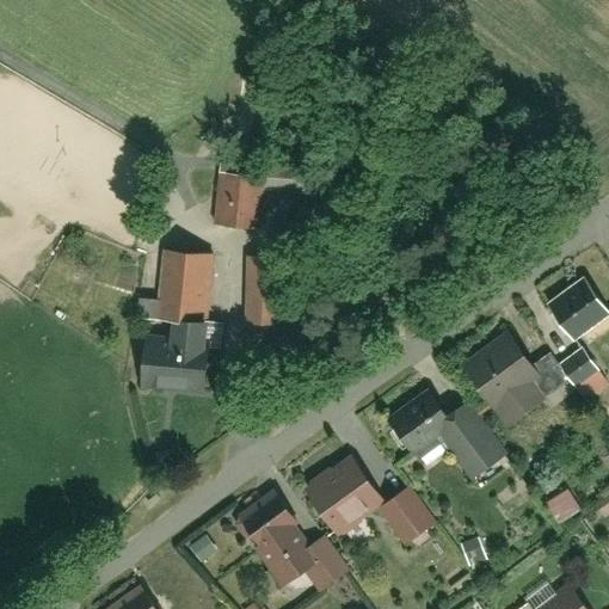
[(219,172),(214,225),(263,229),(268,177),(219,172)]
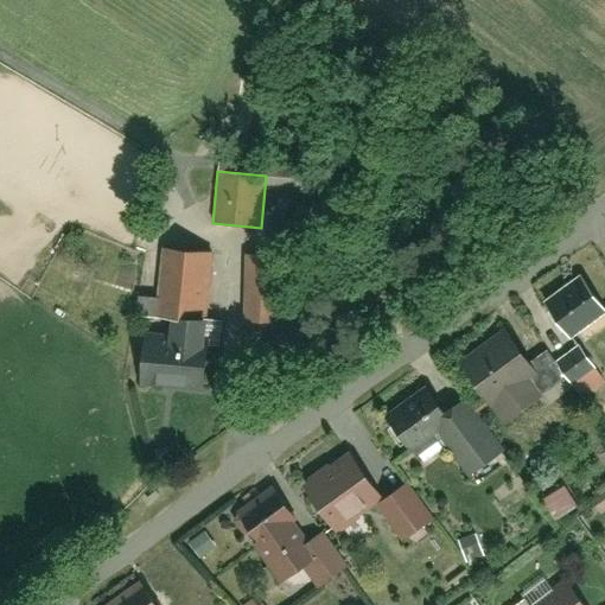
[(199,337),(201,324),(208,325),(215,256),(161,252),(154,319),(163,319),(161,335),(133,331),(127,383),(202,390),(208,338),(199,337)]
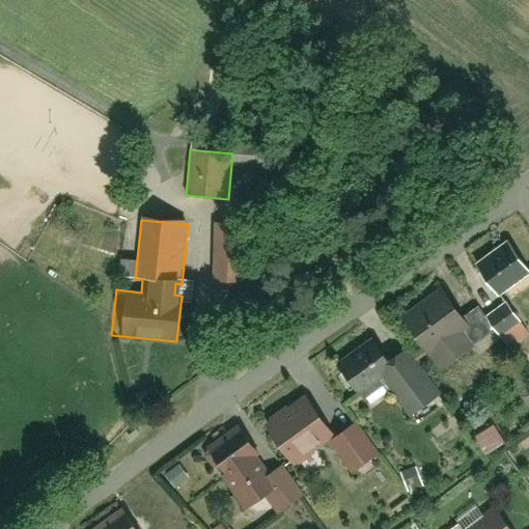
[(249,225),(218,224),(216,281),(247,282),(249,225)]
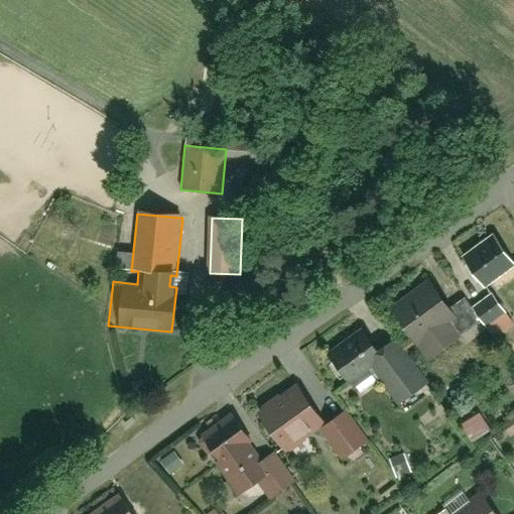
[(513,246),(497,227),(458,258),(484,286),(513,263),(513,246)]
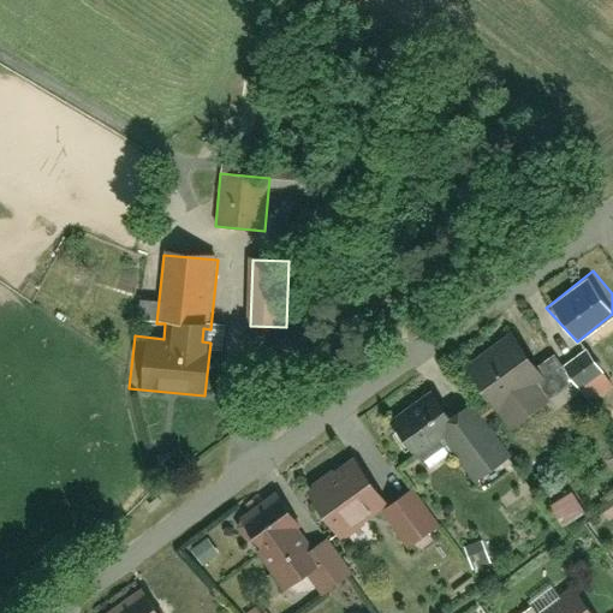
[(516,334),(464,368),(501,423),(555,391),(516,334)]
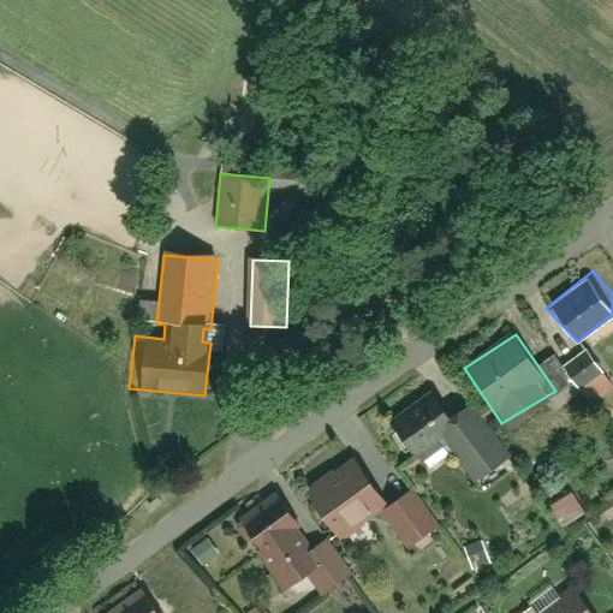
[(429,393),(390,420),(427,466),(451,451),(471,475),(509,453),(478,410),(451,427),(429,393)]
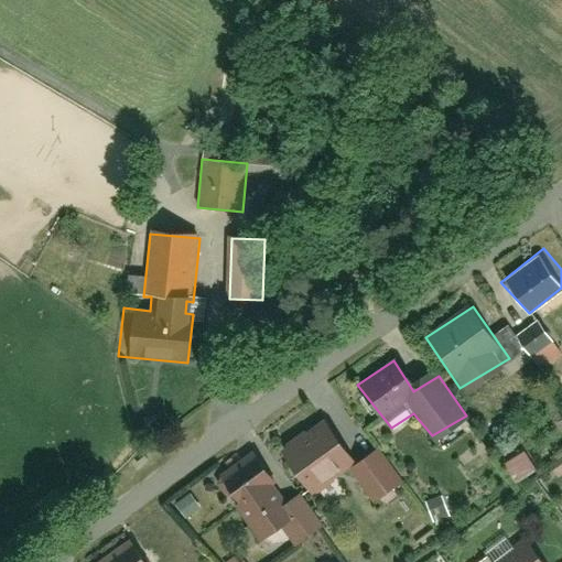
[(354,455),(327,413),(280,446),(312,489),(350,464),(373,495),(400,478),(374,443),(354,455)]
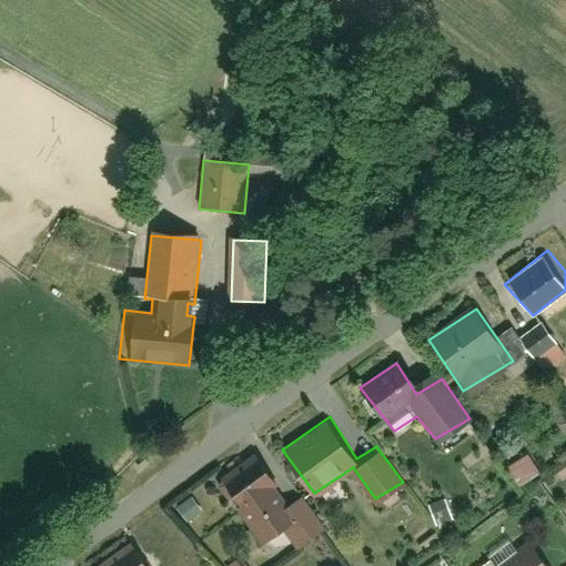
[(259,455),(228,477),(225,486),(231,494),(239,493),(249,506),(246,508),(270,539),(289,525),(296,519),(290,508),(274,487),(280,485),(259,455)]
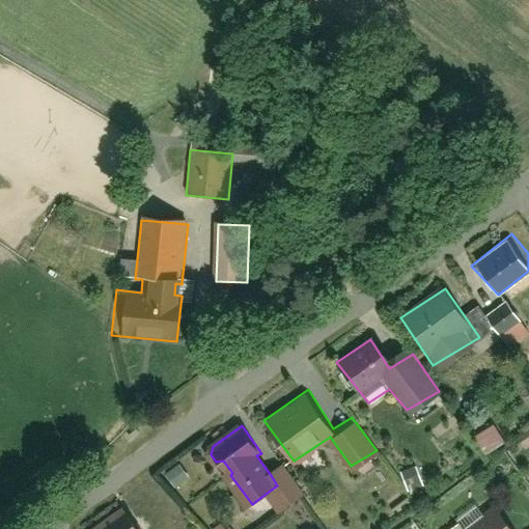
[(285,465),(271,475),(277,485),(270,491),(282,508),(305,492),(285,465)]
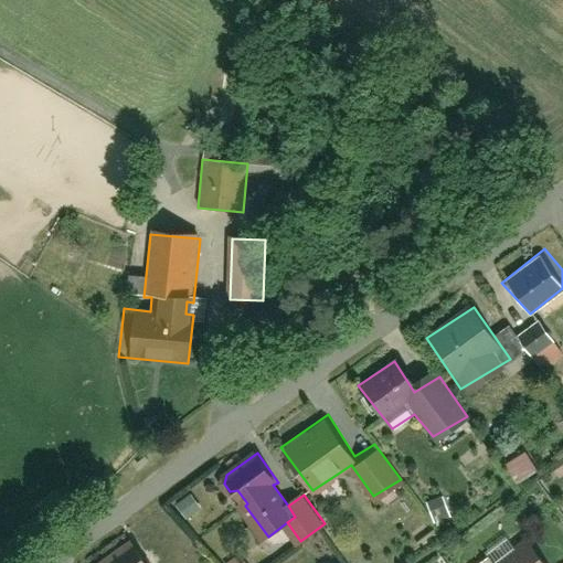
[(553,562),(530,535),(490,562),(553,562)]
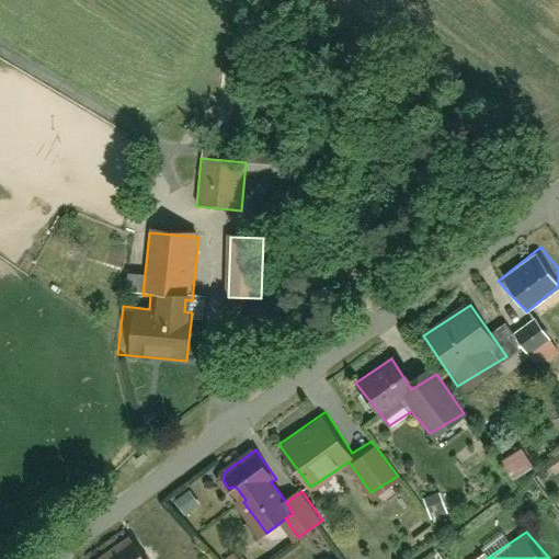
[(149,558),(133,536),(100,558),(149,558)]
